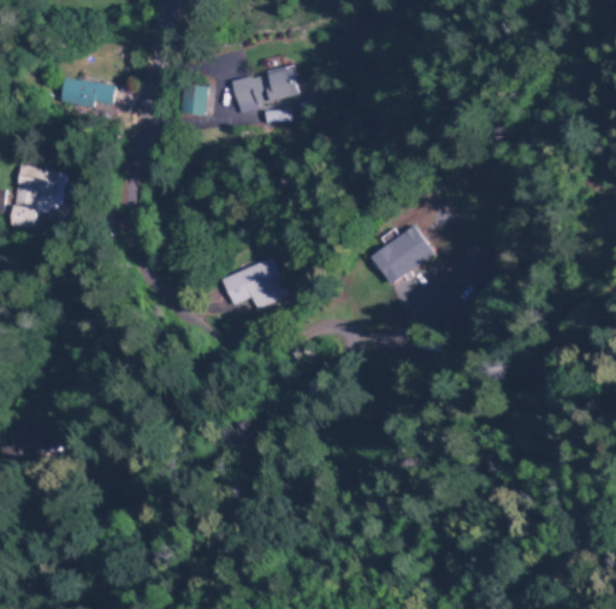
[(231,80),(292,65),(300,94),(237,110),(231,80)]
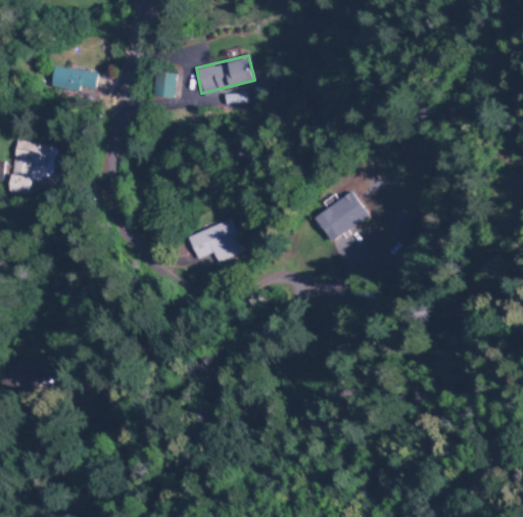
[(55,66),(98,76),(94,92),(52,84),(55,66)]
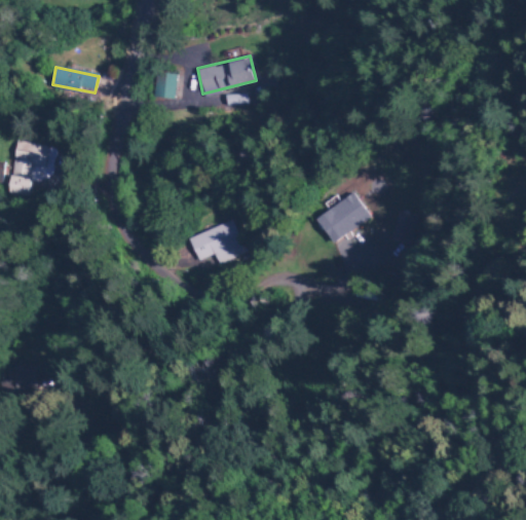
[(163,73),(179,76),(175,95),(159,91),(163,73)]
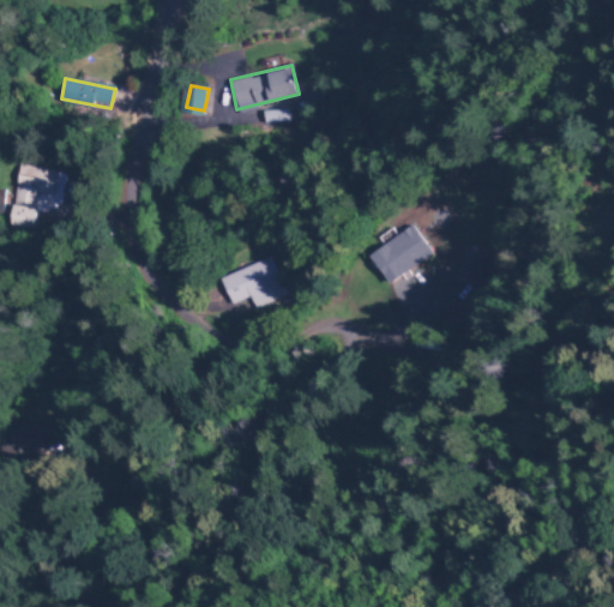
[(22,166),(62,174),(55,211),(38,208),(35,229),(11,224),(22,166)]
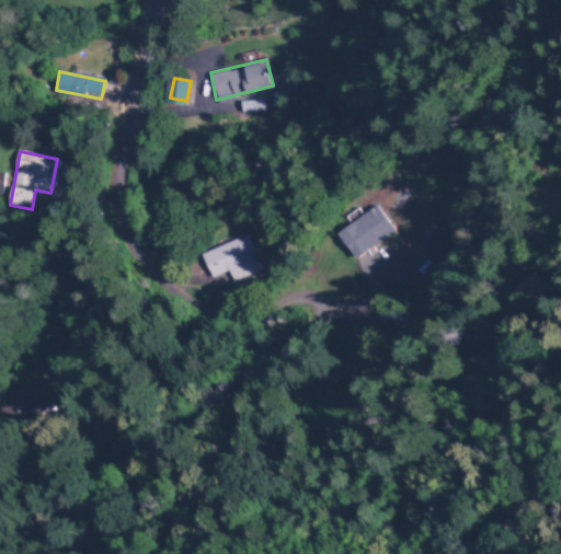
[(336,233),(374,205),(393,231),(355,258),(336,233)]
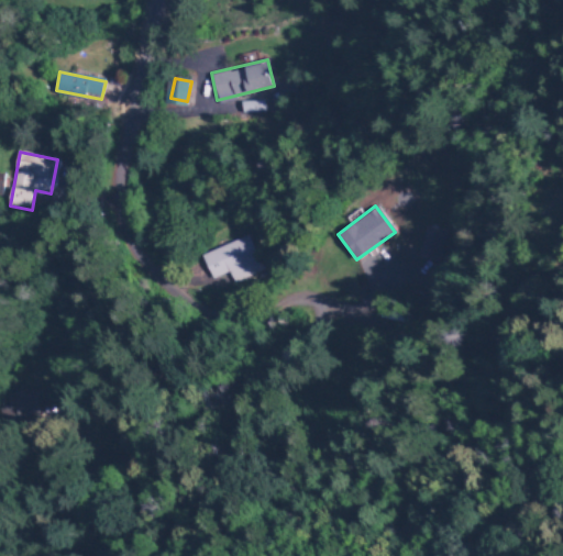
[(202,254),(246,235),(261,268),(217,287),(202,254)]
